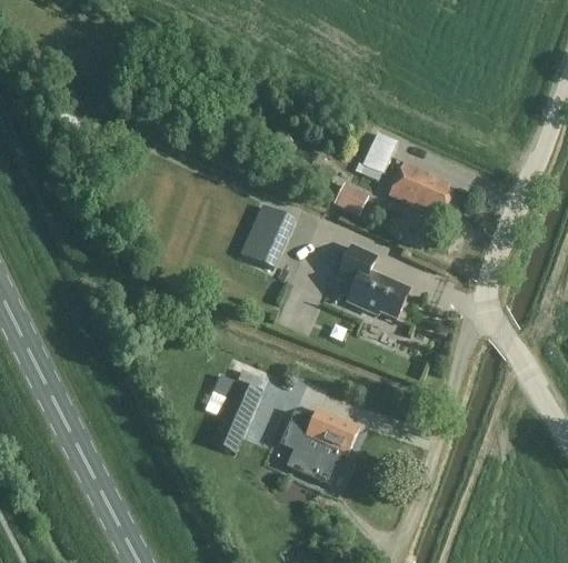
[(280,124),(263,139),(275,152),(291,138),(280,124)]
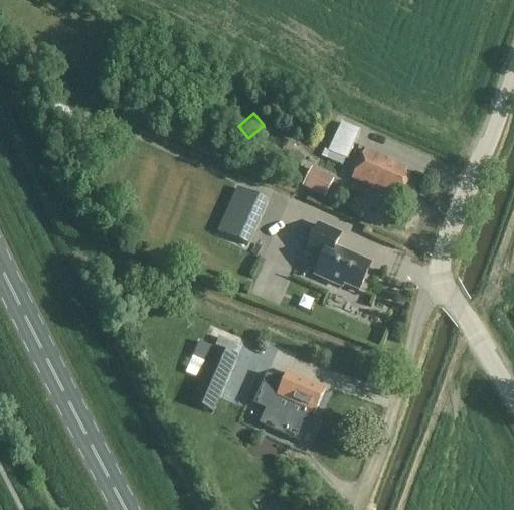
[(360,127),(342,119),(329,148),(326,146),(323,152),(343,161),(345,156),(347,156),(360,127)]
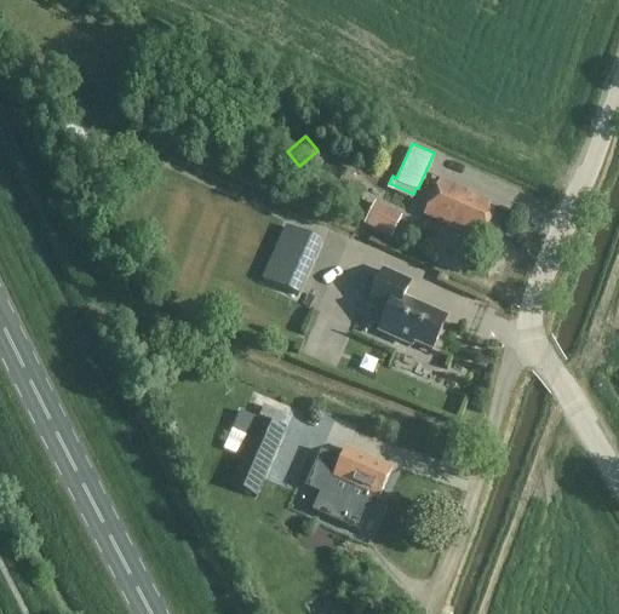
[(483,230),(494,208),(487,205),(491,199),(440,176),(424,211),(475,234),(477,228),(483,230)]
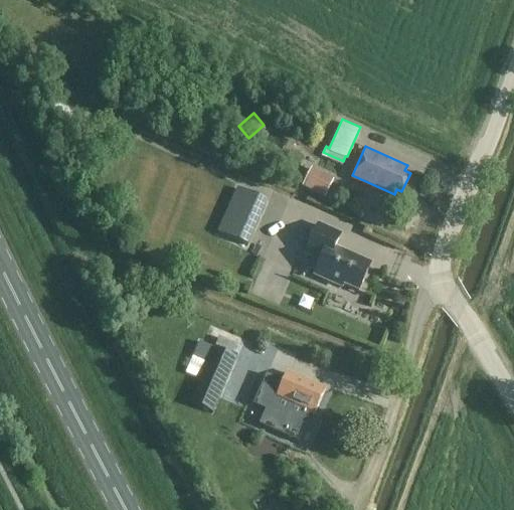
[(322,194),(332,175),(311,164),(301,183),(322,194)]
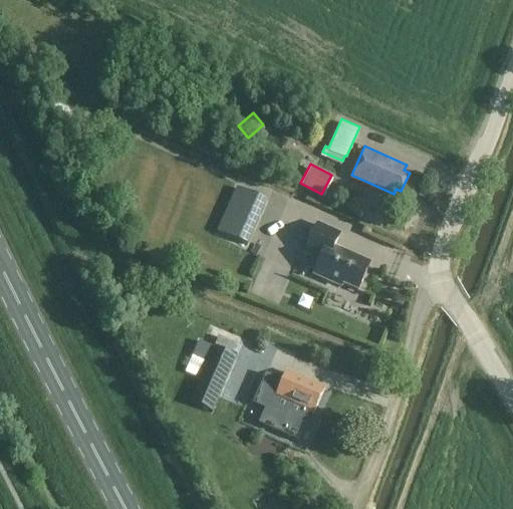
[(246,242),(252,228),(253,226),(223,212),(222,214),(216,228),(246,242)]
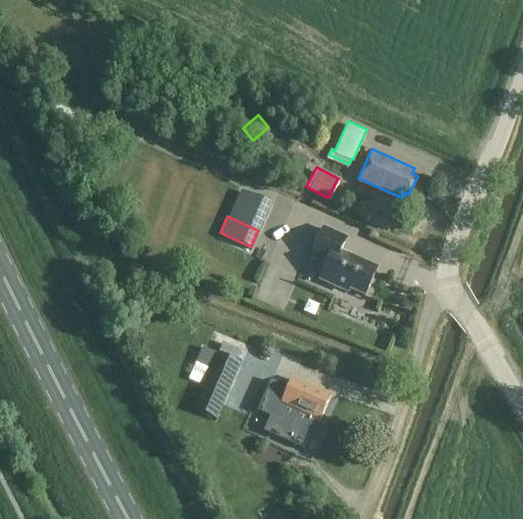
[(364,293),(378,264),(341,249),(347,234),(323,224),(310,255),(327,262),(319,276),(340,286),(341,283),(364,293)]
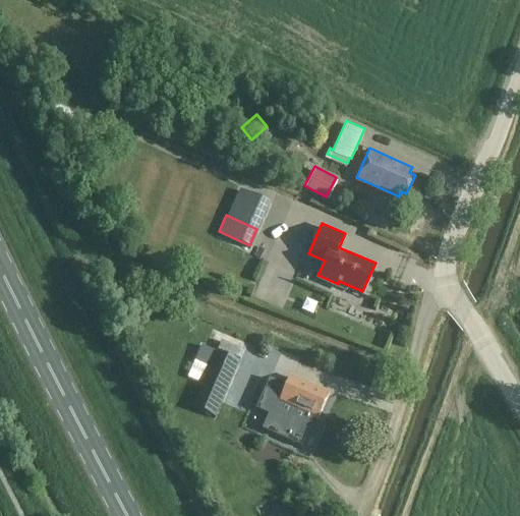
[(221,338),(213,357),(234,366),(242,347),(221,338)]
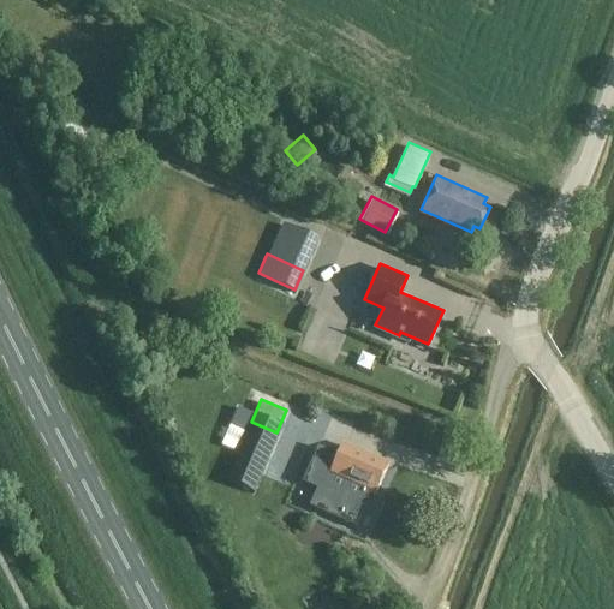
[(246,429),(255,411),(237,404),(230,421),(246,429)]
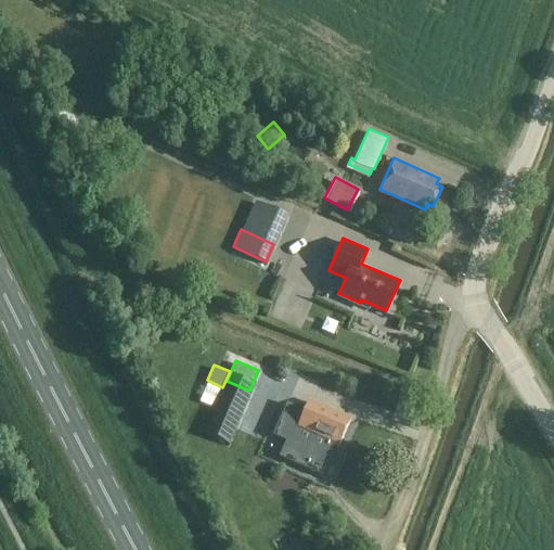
[(232,437),(246,405),(222,395),(208,426),(232,437)]
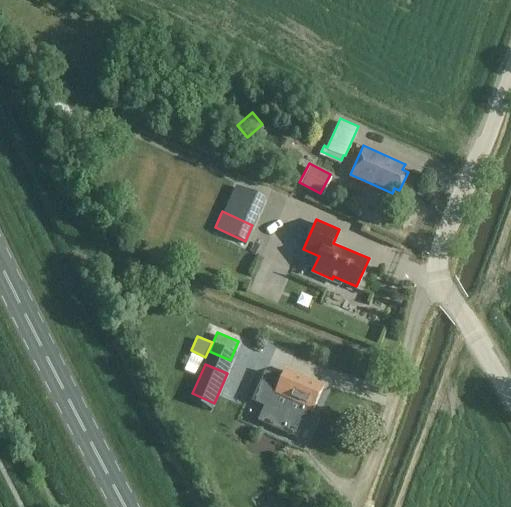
[(285,367),(281,375),(274,391),(306,405),(312,408),(323,384),(285,367)]
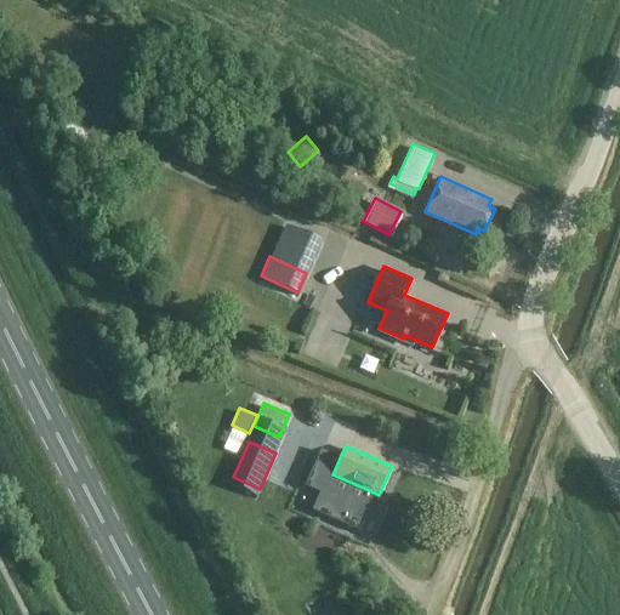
[(333,474),(341,455),(320,446),(305,483),(320,490),(313,508),(359,529),(370,502),(368,501),(371,491),(333,474)]
